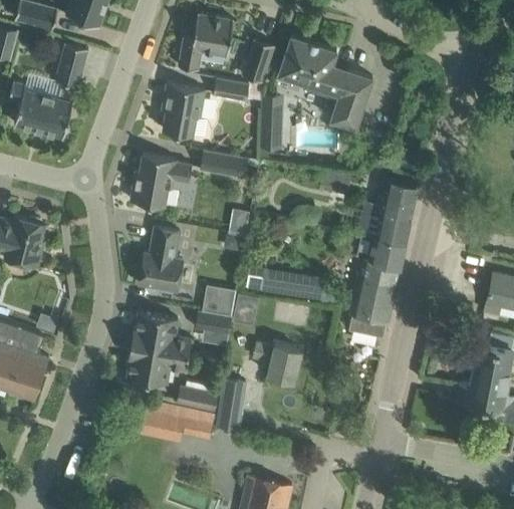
[(71,0),(66,15),(98,27),(107,0),(71,0)]
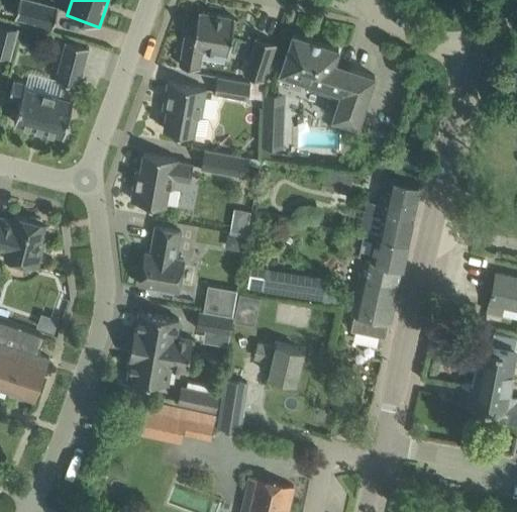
[(15,21),(53,31),(59,11),(20,1),(15,21)]
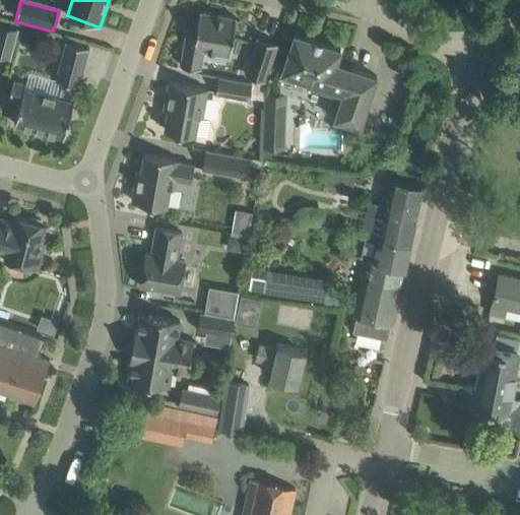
[(205,48),(231,53),(237,21),(200,15),(196,41),(186,39),(181,68),(200,72),(205,48)]
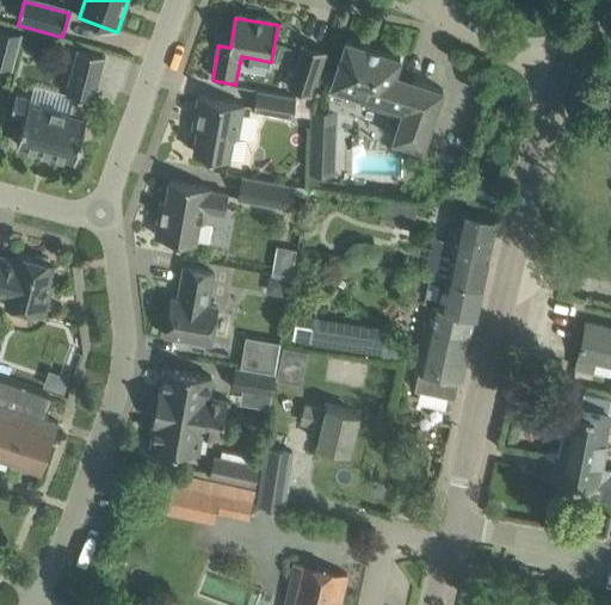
[(0,31),(0,71),(13,75),(24,37),(0,31)]
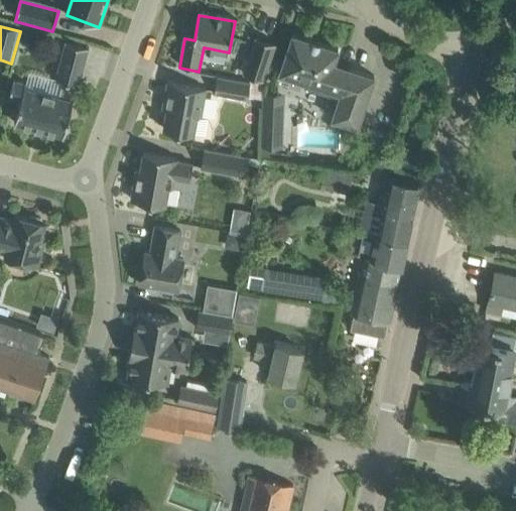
[(279,76),(308,86),(306,91),(339,101),(332,121),(357,130),(374,80),(349,71),(347,75),(333,70),(339,52),(292,37),(279,76)]
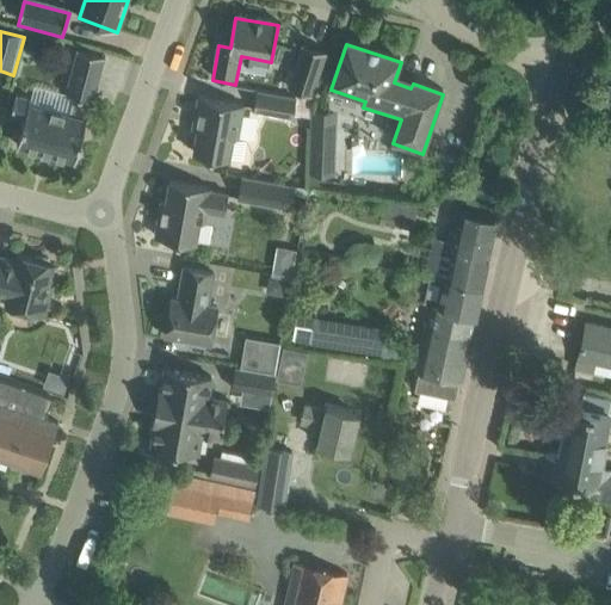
[(289,92),(312,99),(326,55),(303,48),(289,92)]
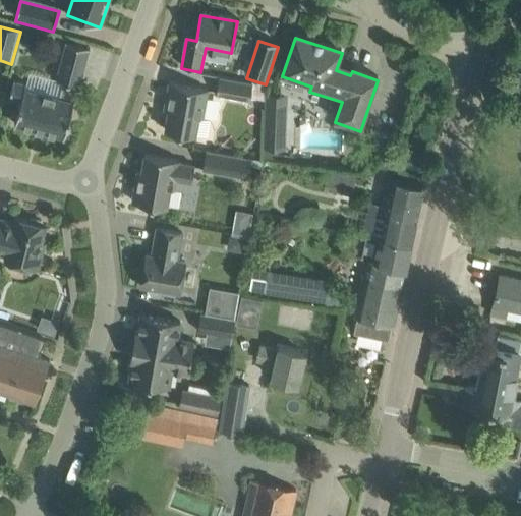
[(14,127),(64,140),(74,104),(71,104),(75,89),(79,90),(90,52),(66,45),(56,83),(63,84),(59,100),(25,92),(26,88),(13,83),(9,102),(20,105),(14,127)]
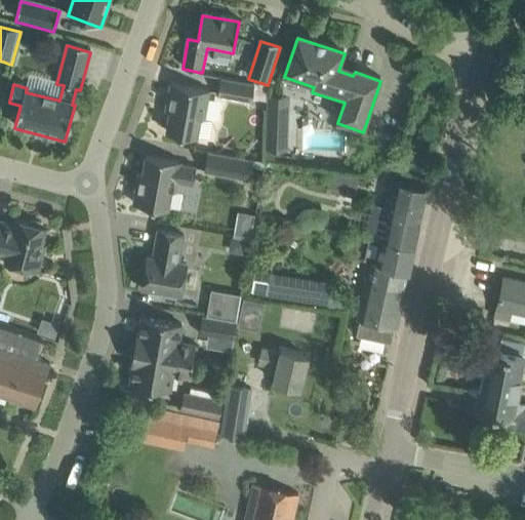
[(216,98),(250,104),(253,86),(219,81),(216,98)]
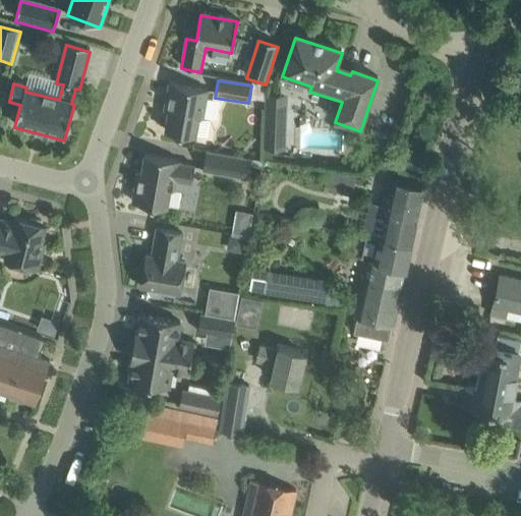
[(164,114),(168,114),(165,133),(195,139),(198,121),(203,121),(208,93),(169,86),(164,114)]
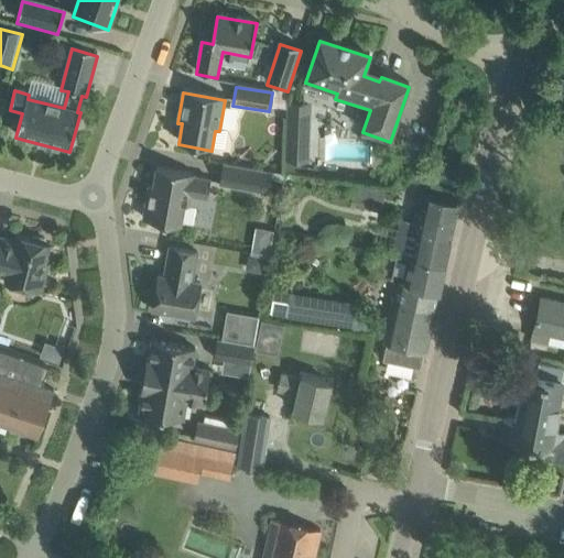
[(285,156),(303,156),(303,129),(286,128),(285,156)]
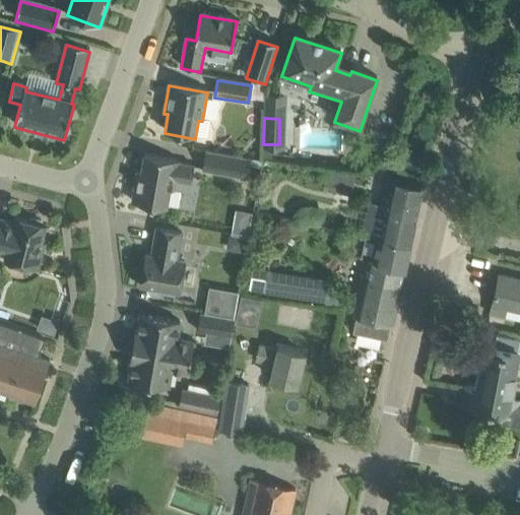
[(202,174),(244,182),(248,162),(206,153),(202,174)]
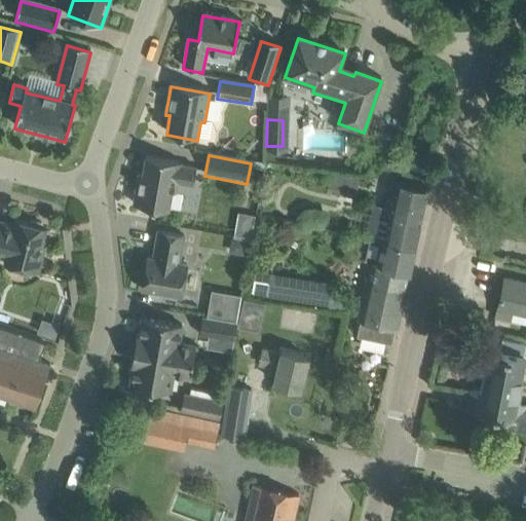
[(139,176),(134,207),(168,213),(172,194),(176,195),(178,185),(193,187),(196,171),(181,168),(181,165),(146,159),(143,176),(139,176)]
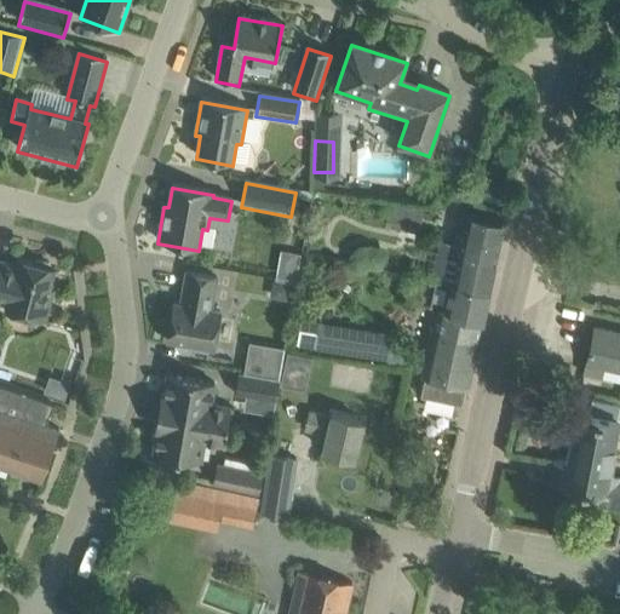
[(385,228),(419,236),(424,213),(390,205),(385,228)]
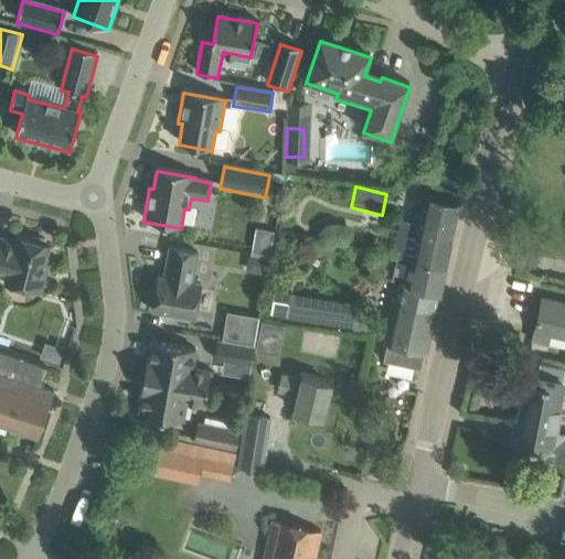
[(400,223),(393,257),(397,258),(398,258),(404,259),(411,260),(411,261),(446,268),(449,251),(451,240),(459,206),(438,202),(417,197),(413,219),(412,224),(412,226),(405,224),(400,223)]
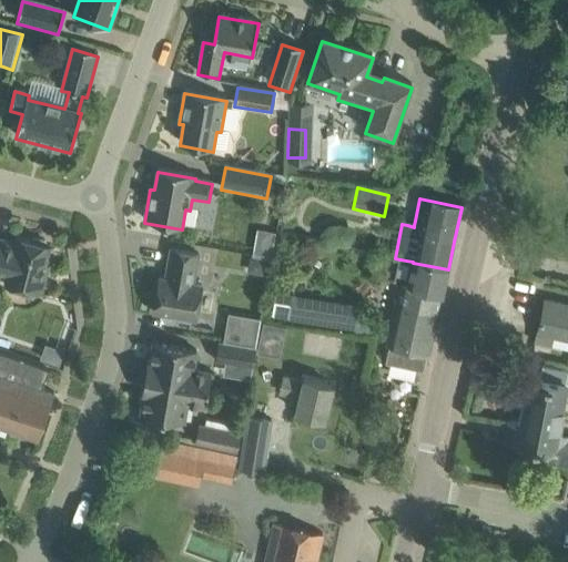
[(6,287),(41,296),(49,268),(44,267),(50,249),(47,248),(46,244),(36,242),(32,245),(18,241),(16,247),(0,242),(0,279),(7,282),(6,287)]
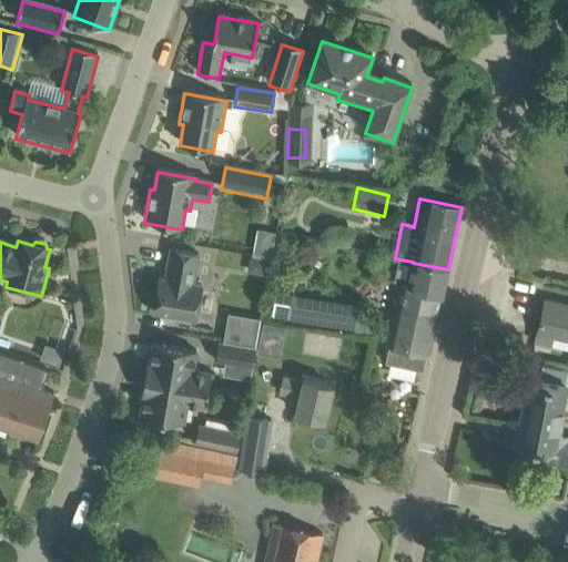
[(160,281),(153,316),(193,323),(200,286),(192,284),(198,257),(170,253),(165,281),(160,281)]
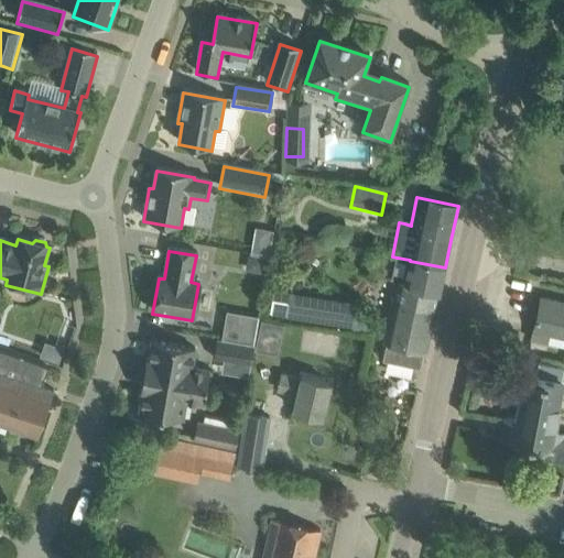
[(388,346),(383,363),(419,371),(423,353),(426,353),(445,267),(410,261),(404,285),(398,284),(384,345),(388,346)]
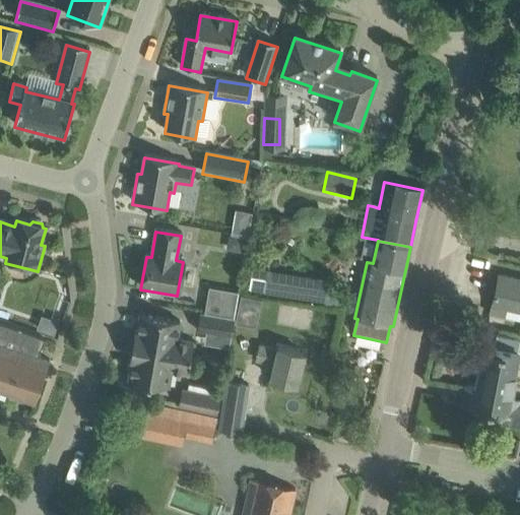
[(251,272),(249,294),(281,298),(283,277),(251,272)]
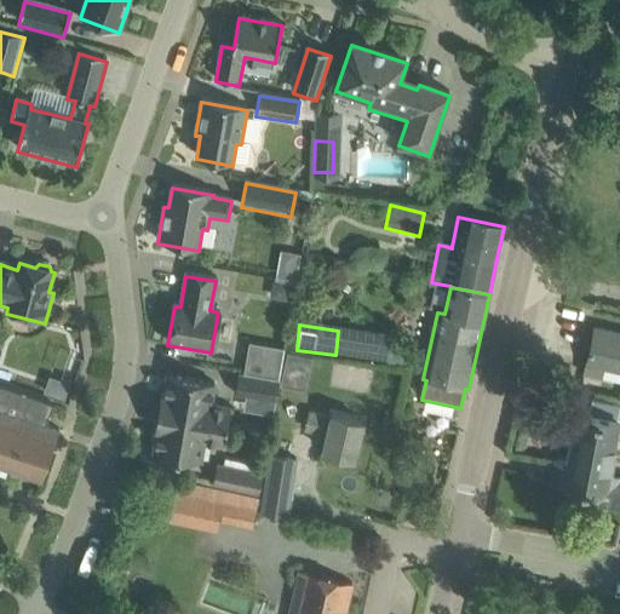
[(604,372),(619,374),(619,336),(595,331),(584,378),(602,382),(604,372)]
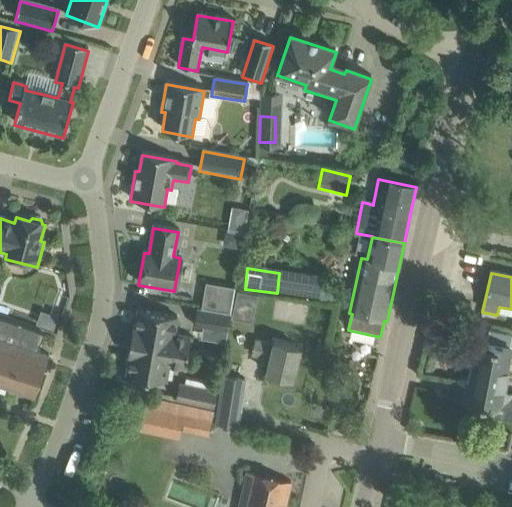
[(195,329),(228,334),(231,317),(198,311),(195,329)]
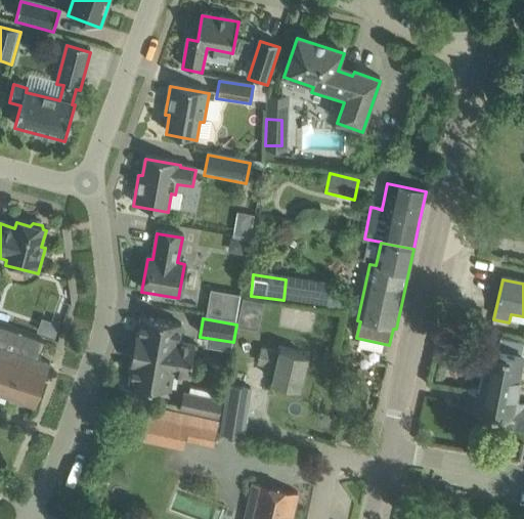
[(136,339),(134,352),(191,362),(193,347),(178,344),(181,327),(141,319),(138,339),(136,339)]
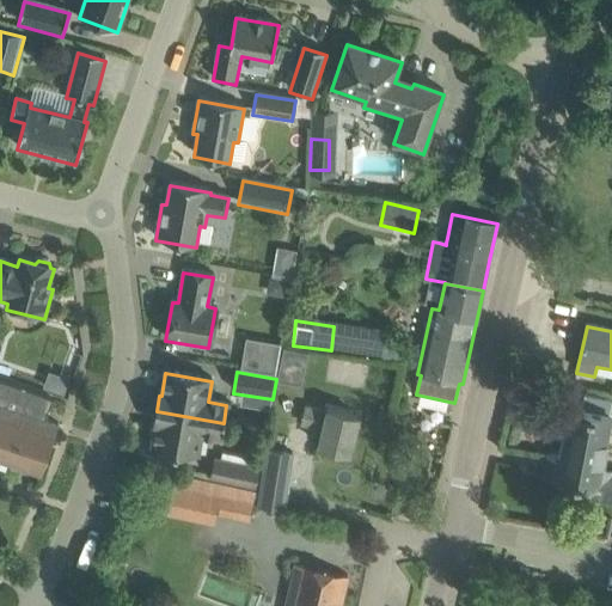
[(49,375),(43,391),(63,398),(69,383),(49,375)]
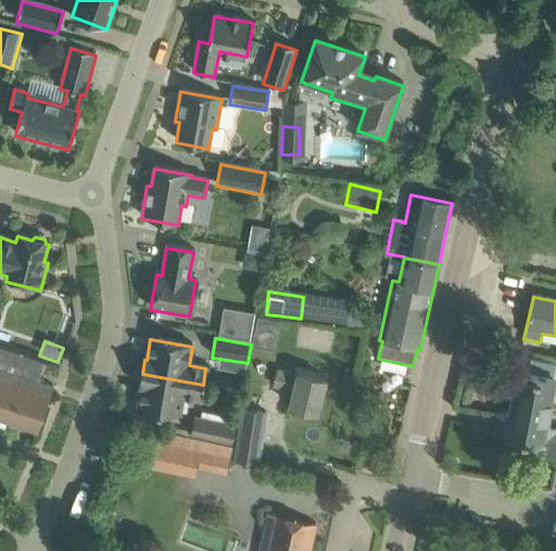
[(0,422),(37,436),(53,389),(41,385),(48,366),(0,349),(0,422)]
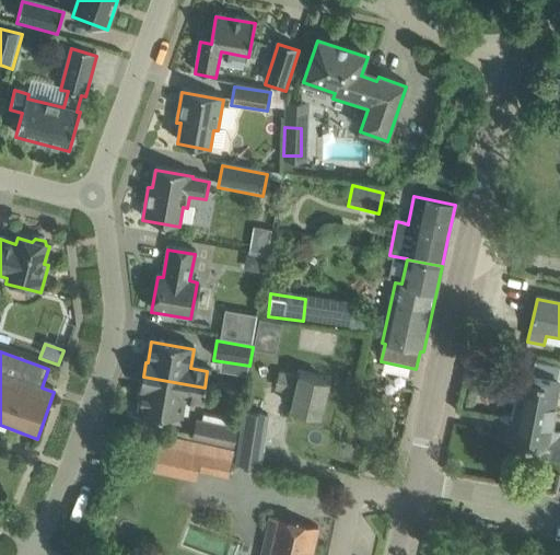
[(512,420),(503,419),(499,439),(545,448),(543,459),(559,462),(559,435),(549,432),(550,427),(551,427),(555,408),(553,408),(559,383),(521,376),(512,420)]
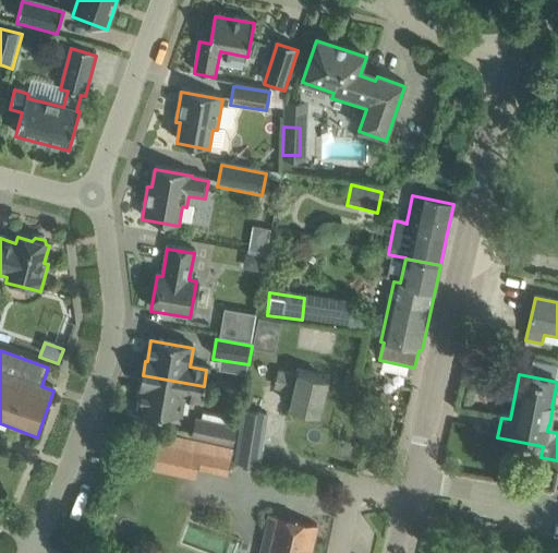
[(143,375),(140,389),(142,391),(138,410),(181,418),(185,395),(202,398),(204,386),(143,375)]
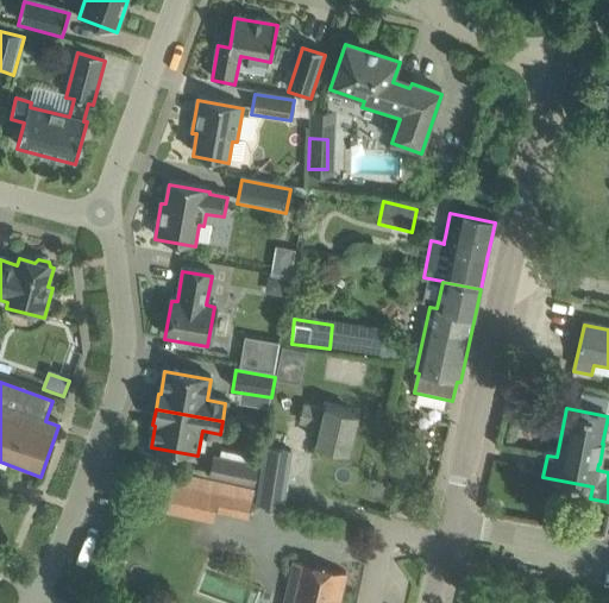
[(325,414),(303,409),(299,427),(321,431),(318,447),(349,454),(357,418),(326,410),(325,414)]
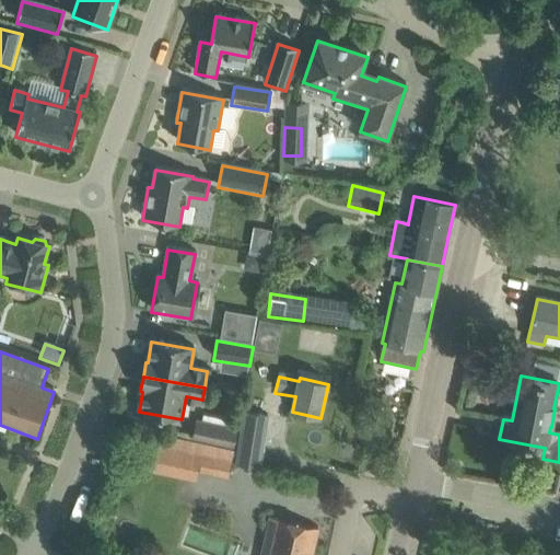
[(269,418),(255,416),(256,409),(241,407),(240,414),(244,414),(234,465),(259,470),(269,418)]
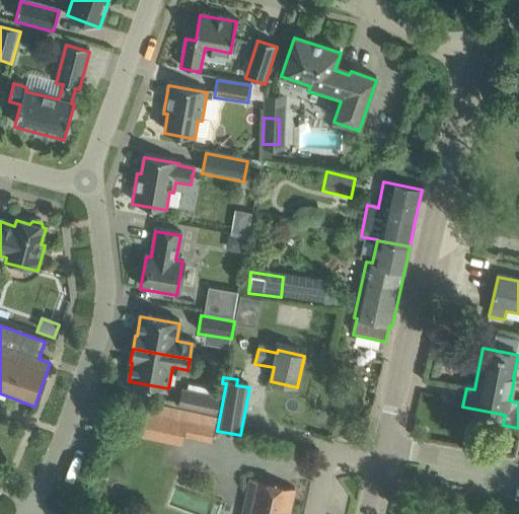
[(178,409),(216,417),(220,399),(182,390),(178,409)]
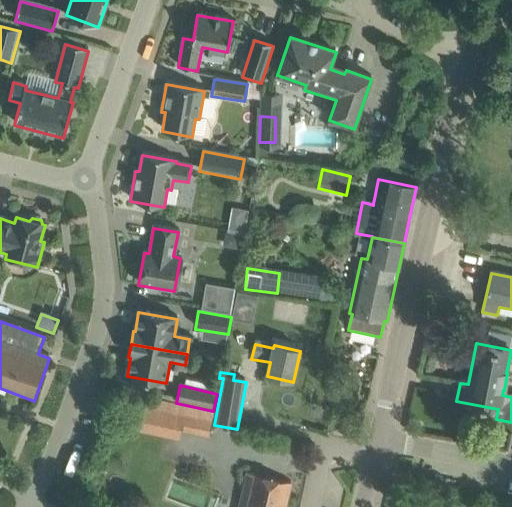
[(147,400),(140,432),(179,440),(181,431),(186,409),(147,400)]
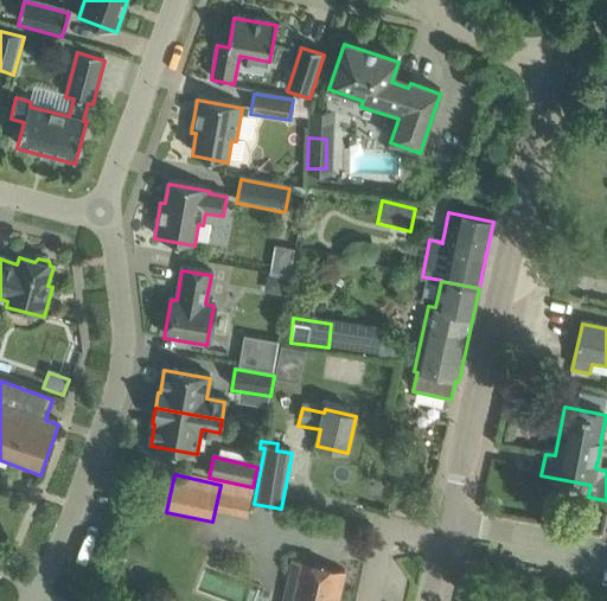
[(338,600),(345,574),(294,563),(283,600),(338,600)]
